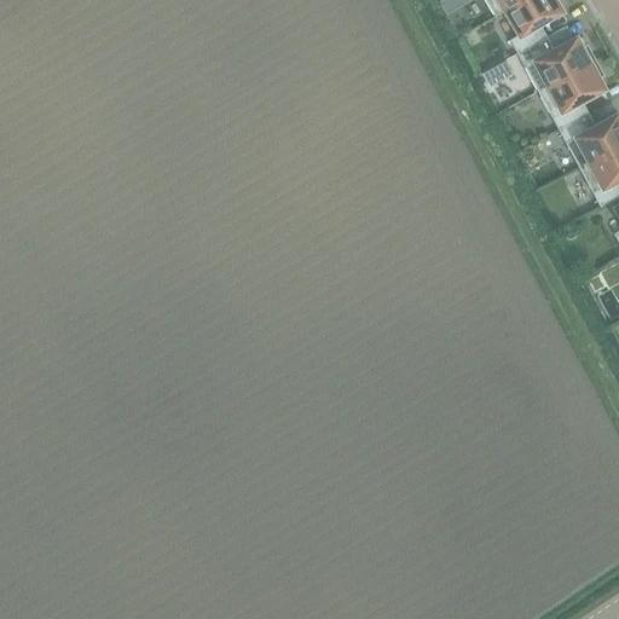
[(455,0),(439,0),(446,12),(458,5),(455,0)]
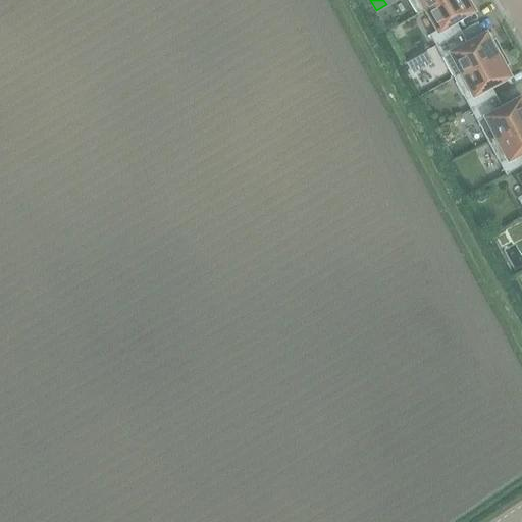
[(409,0),(418,14),(441,0),(409,0)]
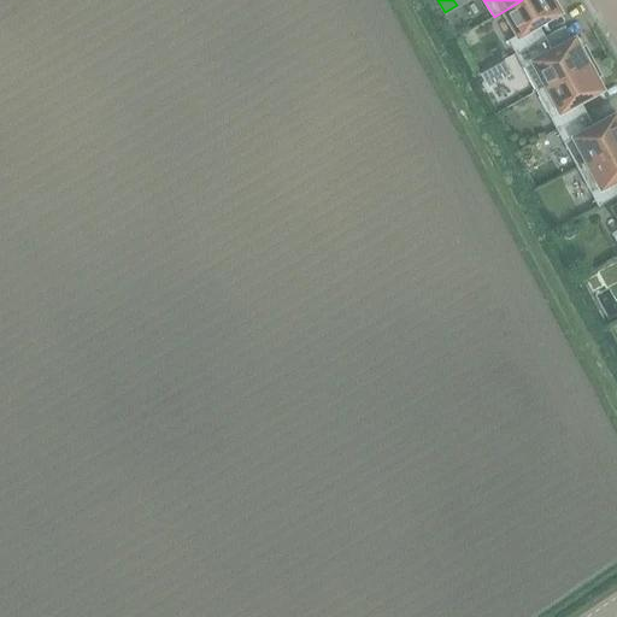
[(522,0),(494,17),(515,54),(546,37),(538,24),(559,12),(553,1),(554,0),(522,0)]
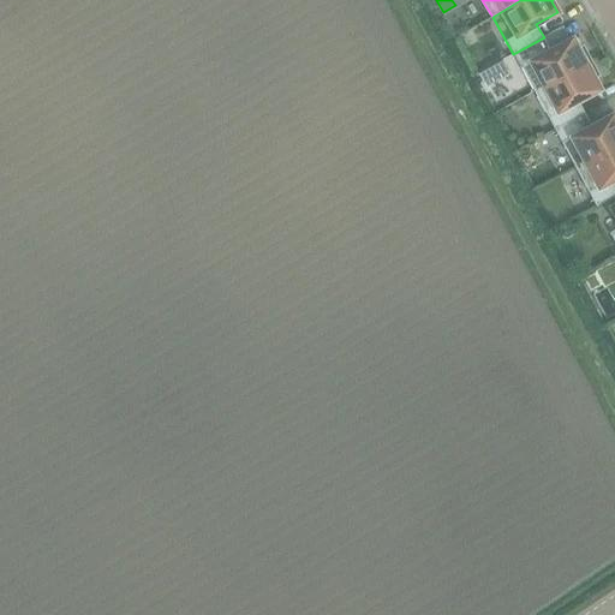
[(513,54),(535,91),(591,61),(583,46),(579,48),(573,39),(550,51),(544,37),(513,54)]
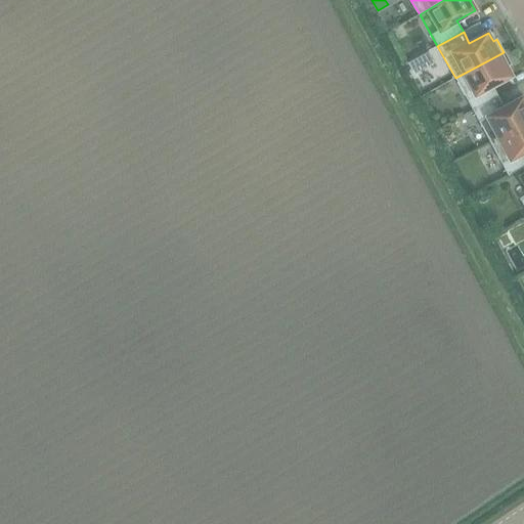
[(455,78),(473,111),(498,96),(492,86),(512,76),(507,67),(511,64),(504,52),(455,78)]
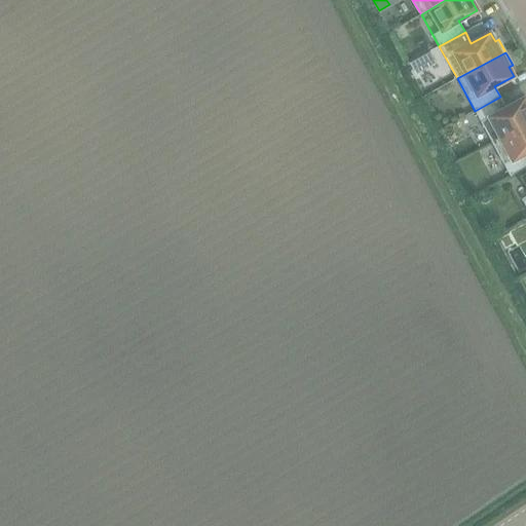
[(475,111),(492,143),(525,124),(525,99),(525,98),(505,108),(500,97),(475,111)]
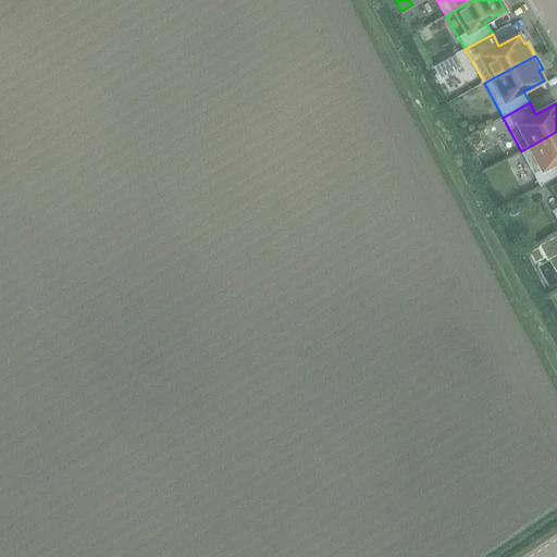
[(556,132),(521,151),(540,187),(556,177),(556,132)]
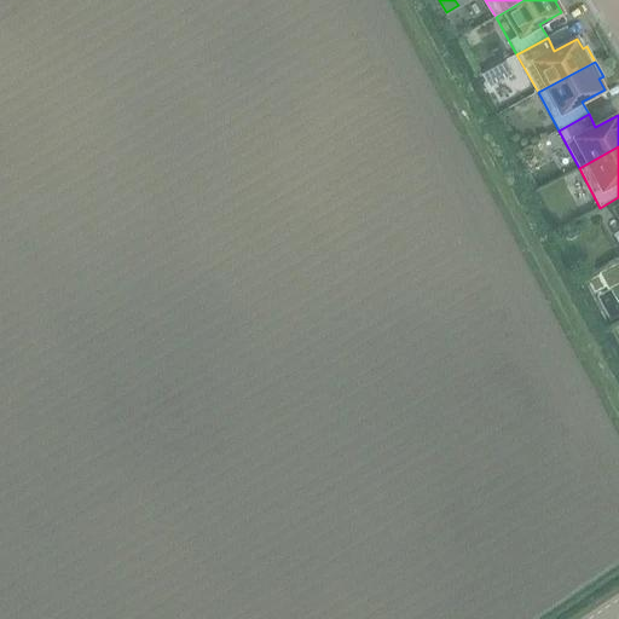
[(599,273),(588,279),(594,293),(606,287),(599,273)]
